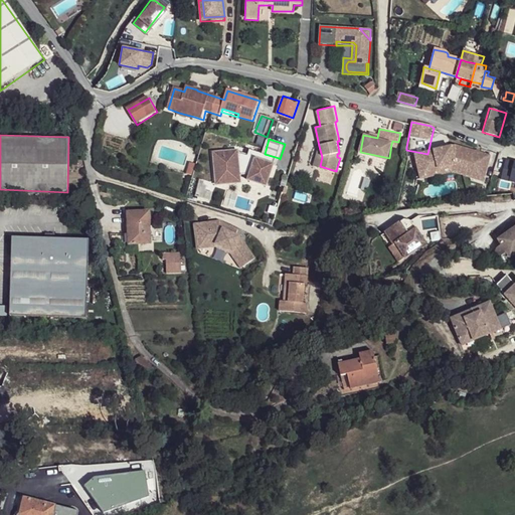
[(322,157),(319,146),(313,165),(320,166),(322,157)]
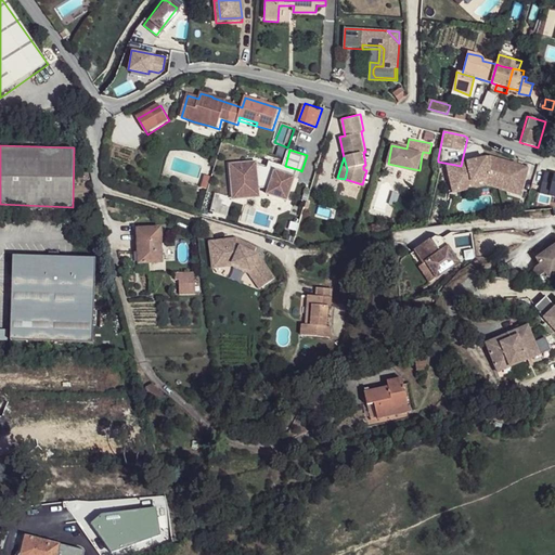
[(468,165),(448,169),(453,192),(492,183),(494,178),(501,180),(500,184),(511,188),(510,193),(520,196),(528,170),(491,159),(478,163),(478,166),(469,168),(468,165)]
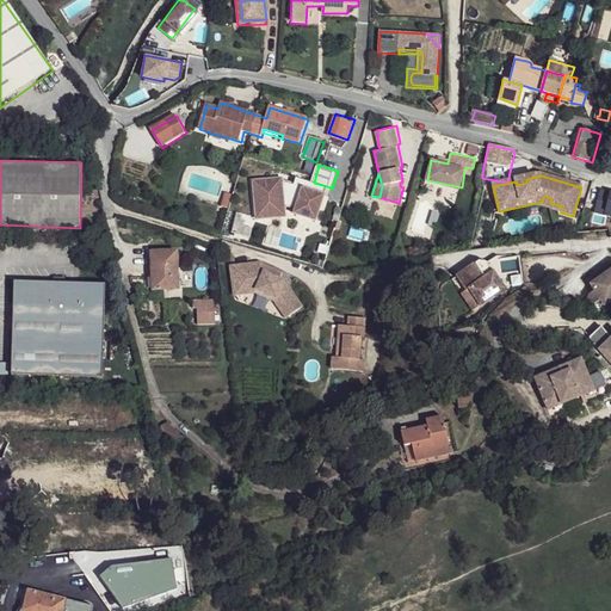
[(287,178),(258,180),(260,210),(289,208),(289,201),(303,199),(301,207),(298,214),(320,221),(328,195),(298,185),(287,181),(287,178)]
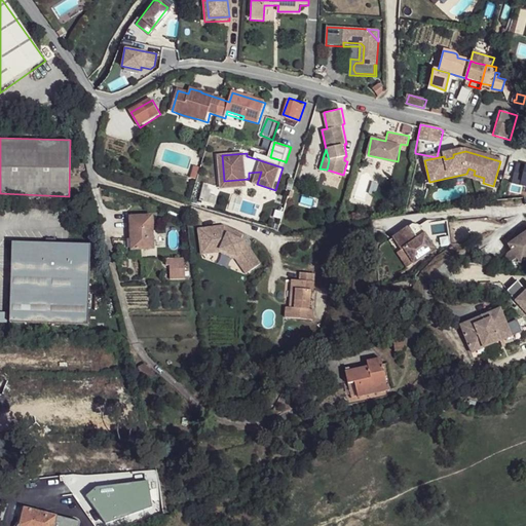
[(258,153),(257,159),(283,167),(285,161),(270,157),(258,153)]
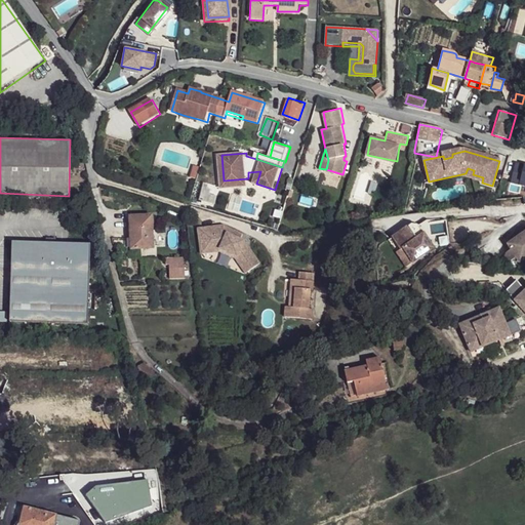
[(524,186),(524,165),(515,164),(511,185),(524,186)]
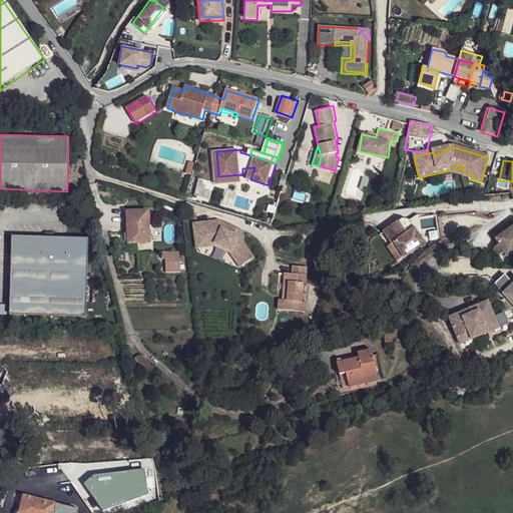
[(189,162),(186,173),(191,174),(194,163),(189,162)]
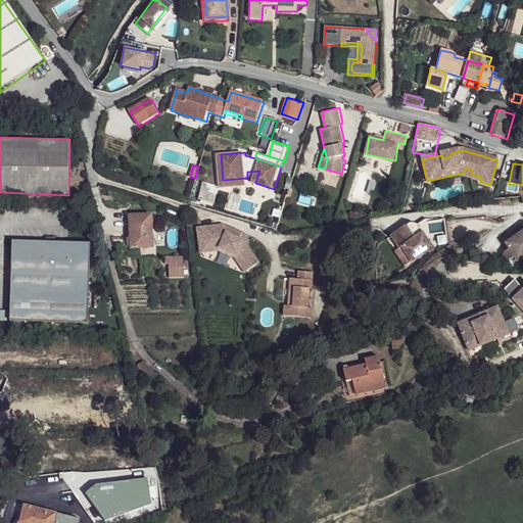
[(464,173),(427,181),(428,186),(464,178),(480,182),(481,177),(471,174),(472,170),(466,168),(464,173)]
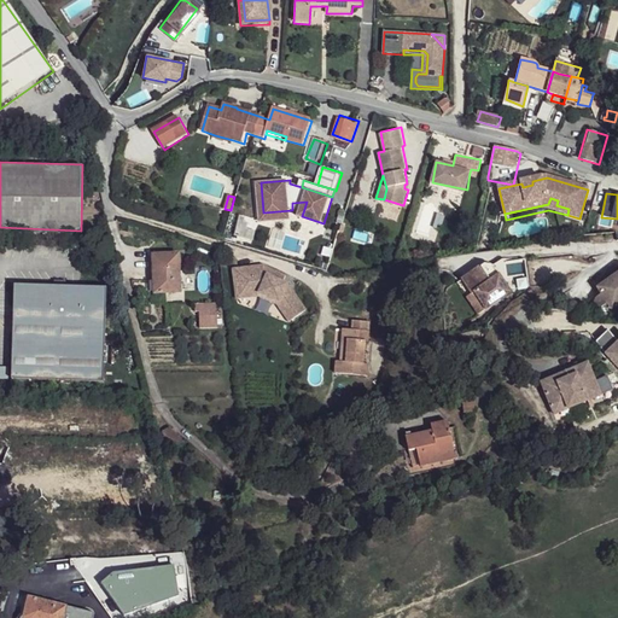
[(292,210),(263,213),(263,221),(293,219),(292,210)]
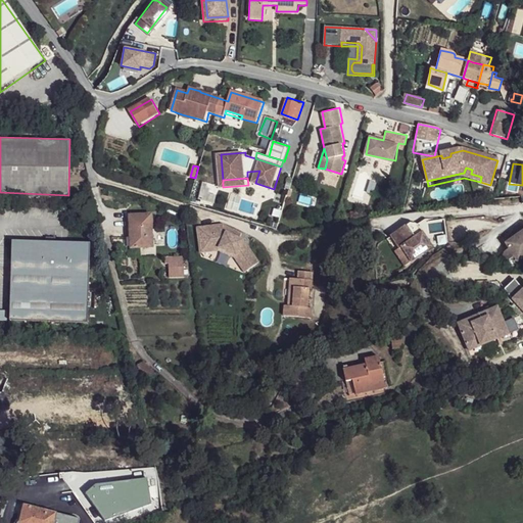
[(203,185),(199,200),(214,205),(216,197),(208,195),(210,187),(207,186),(203,185)]
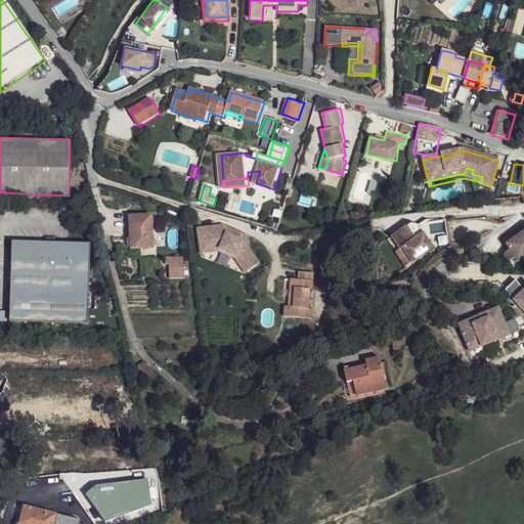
[(150,218),(130,219),(131,249),(153,248),(150,218)]
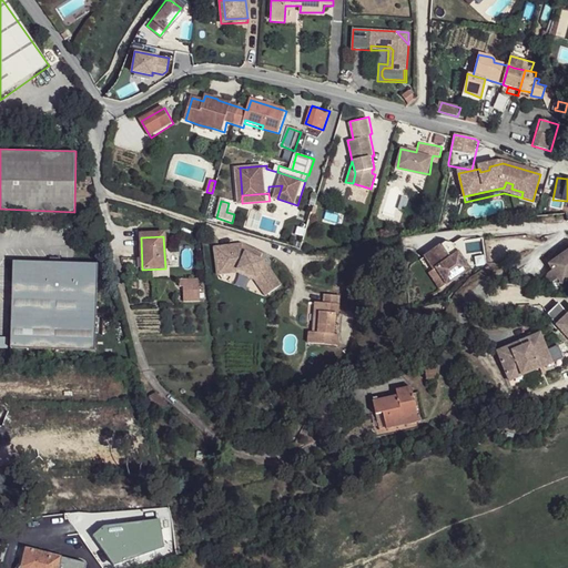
[(423,262),(432,275),(439,270),(447,282),(466,270),(450,246),(446,246),(423,262)]
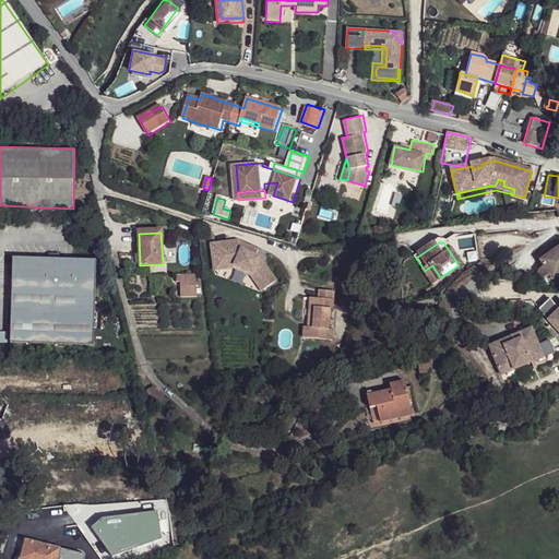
[(558,244),(543,254),(554,273),(557,277),(558,276),(558,244)]
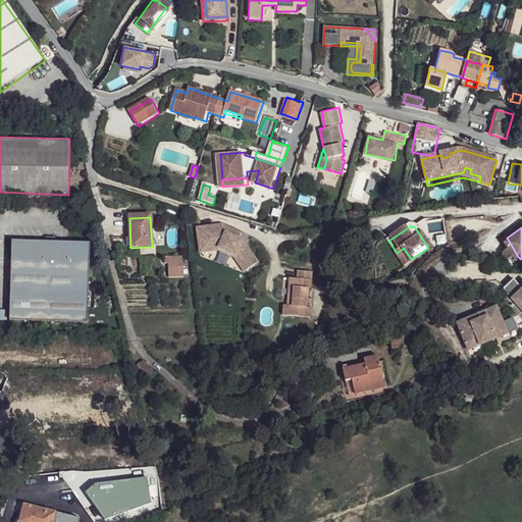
[(220,228),(195,231),(198,254),(217,251),(235,259),(245,274),(255,267),(251,261),(253,260),(248,253),(246,255),(243,251),(239,249),(241,243),(238,242),(240,237),(220,228)]
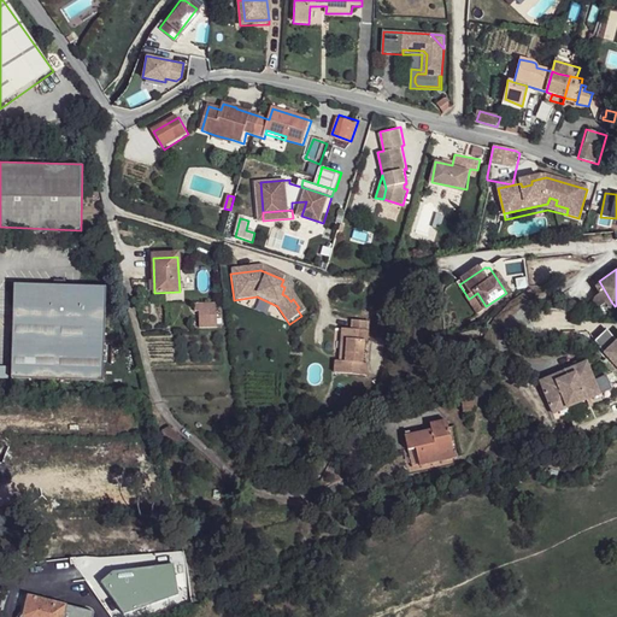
[(611,301),(599,281),(594,285),(601,297),(600,300),(601,304),(603,305),(607,305),(610,304),(611,301)]
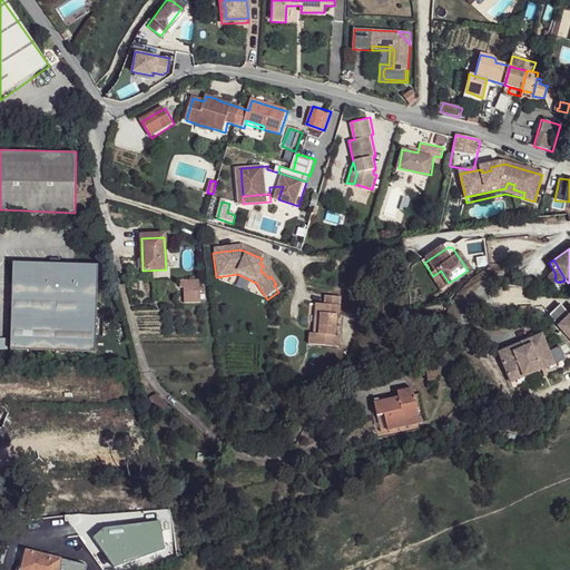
[(98,267),(13,265),(10,351),(95,354),(98,267)]
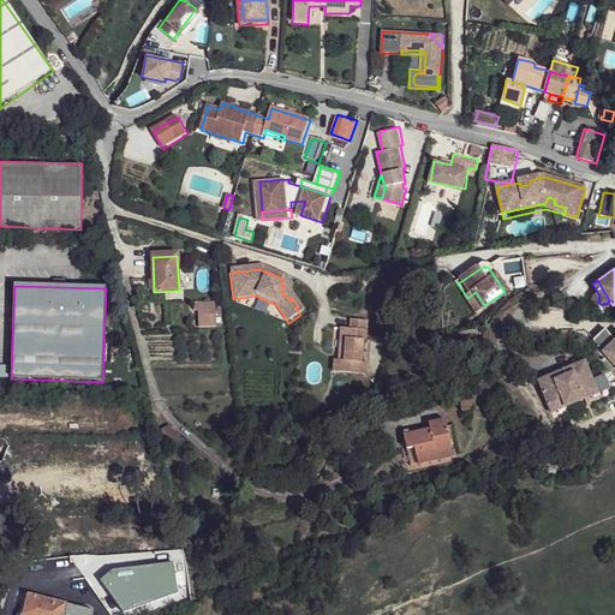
[(284,286),(281,293),(286,296),(290,300),(292,298),(284,286)]
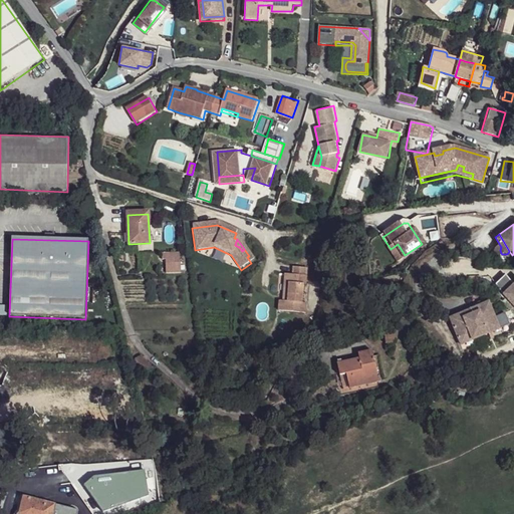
[(398,244),(391,249),(398,260),(405,255),(398,244)]
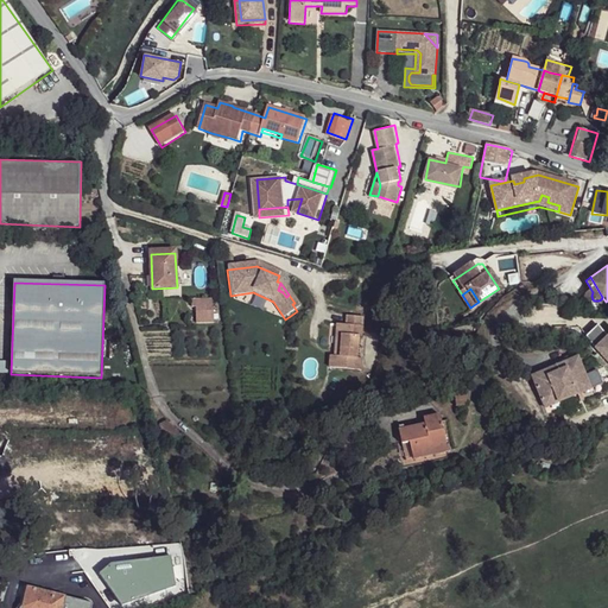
[(230,296),(232,298),(253,296),(271,304),(283,321),(285,320),(273,302),(253,292),(230,296)]
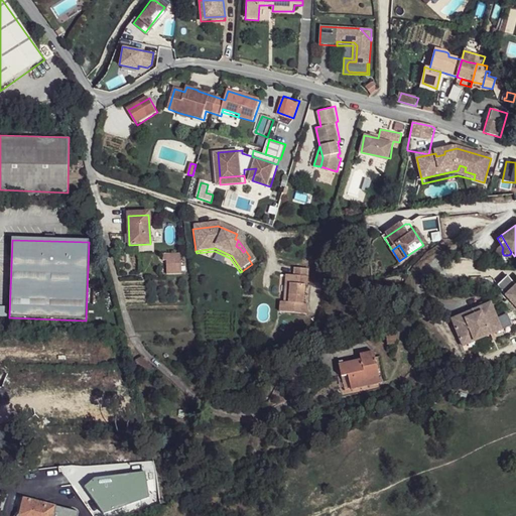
[(181,255),(162,256),(163,276),(181,274),(181,255)]
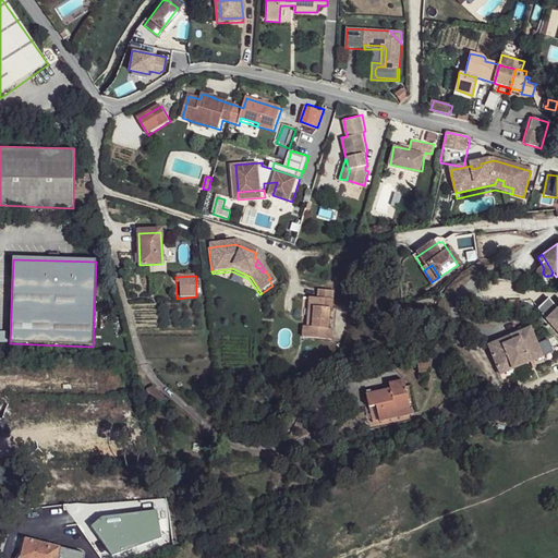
[(314,304),(307,304),(307,326),(310,326),(310,334),(301,334),(301,344),(330,344),(330,334),(326,334),(326,314),(328,314),(328,295),(313,295),(314,304)]
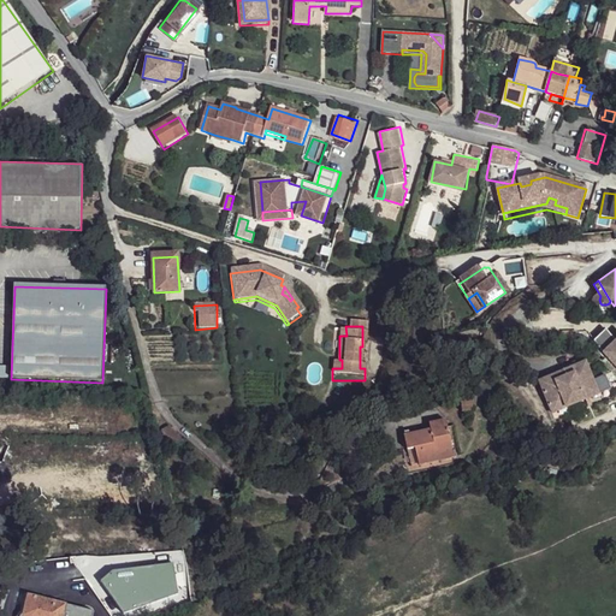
[(615,339),(608,330),(596,341),(604,355),(615,367),(615,339)]
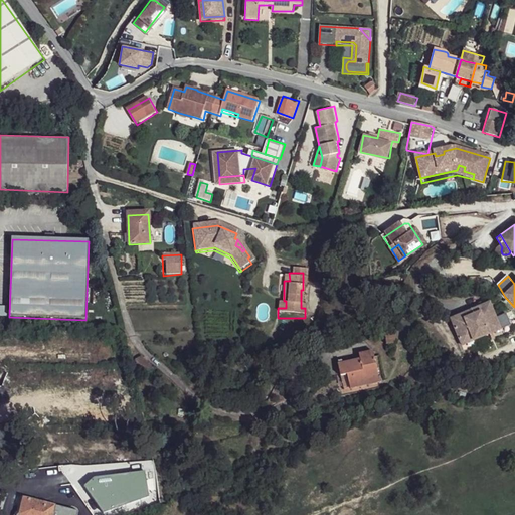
[(284,281),(278,281),(278,308),(286,308),(286,301),(284,301),(284,281)]
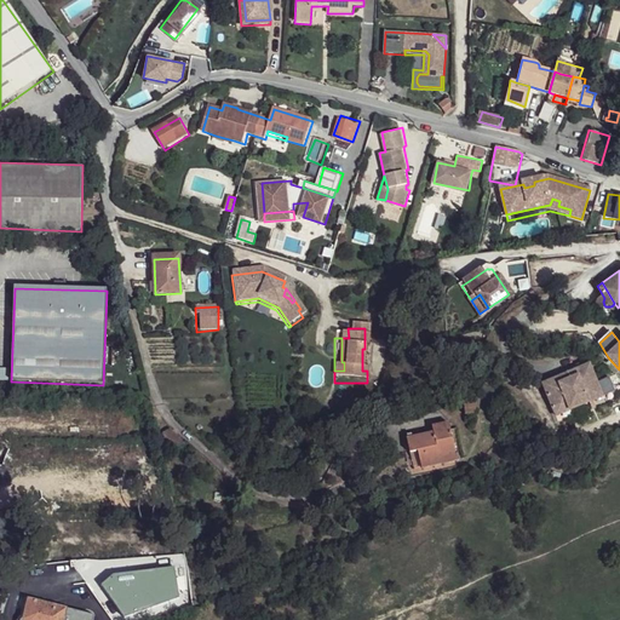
[(604,396),(591,362),(558,377),(541,384),(556,417),(604,396)]
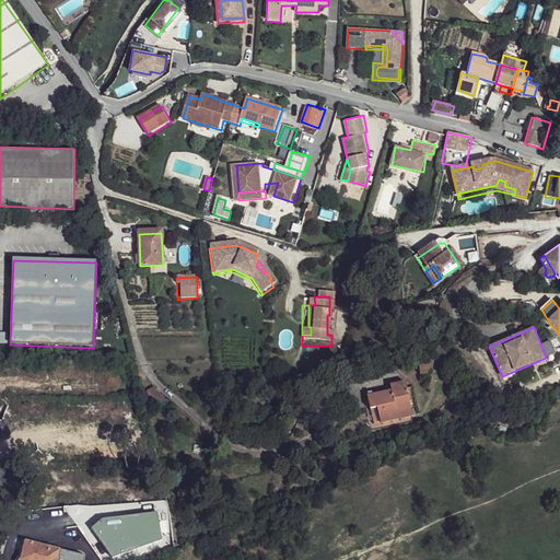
[(325,361),(319,365),(324,371),(329,366),(325,361)]
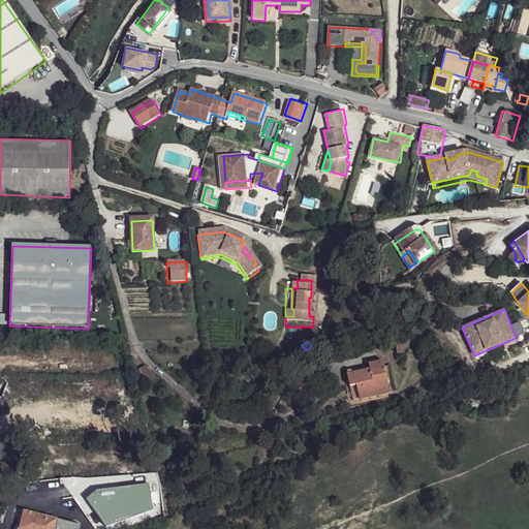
[(368,370),(352,373),(355,400),(370,398),(369,393),(386,390),(383,363),(368,366),(368,370)]
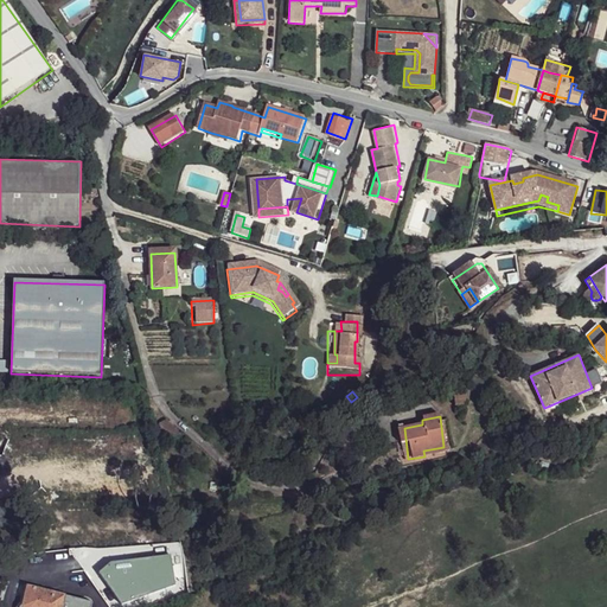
[(168,420),(159,423),(163,439),(183,435),(168,420)]
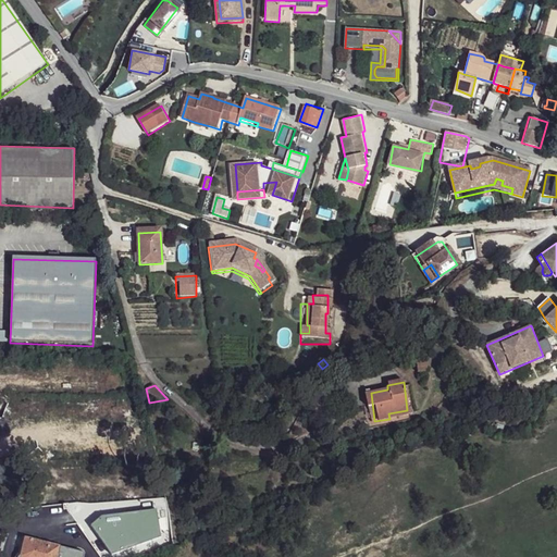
[(374,421),(371,393),(364,394),(369,422),(374,421)]
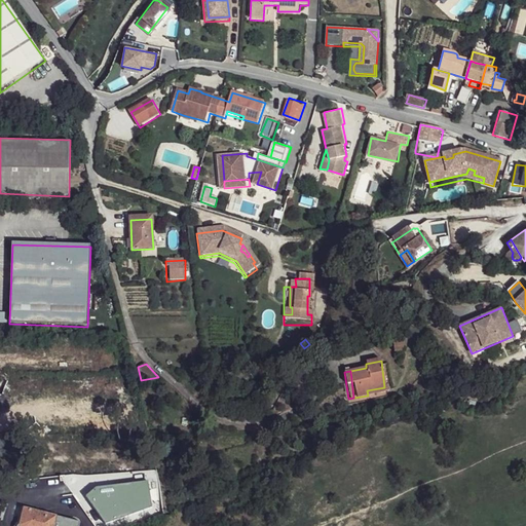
[(52,525),(54,516),(23,509),(16,525),(52,525)]
